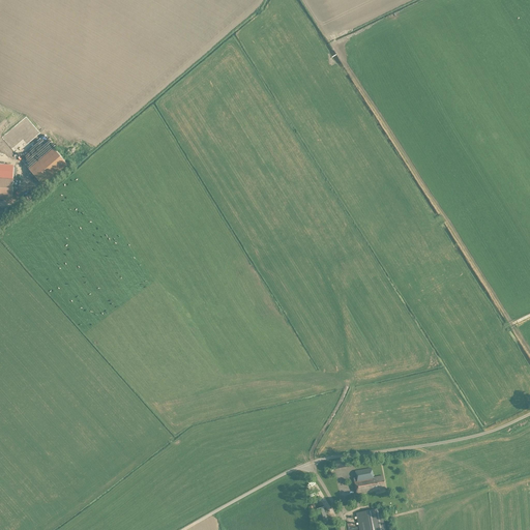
[(38,133),(25,117),(1,138),(15,153),(38,133)]
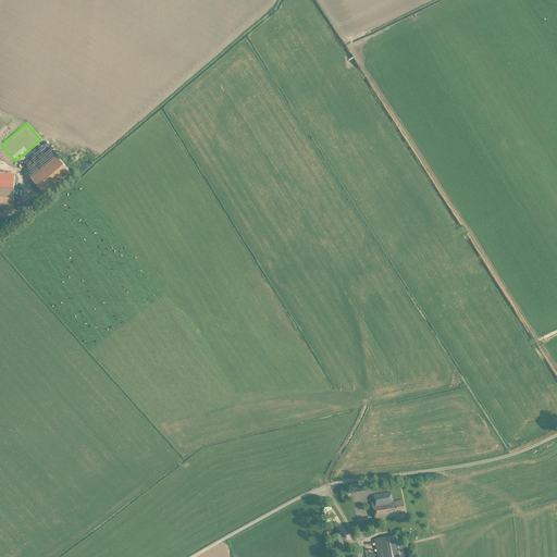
[(56,156),(35,173),(31,177),(45,195),(71,173),(56,156)]
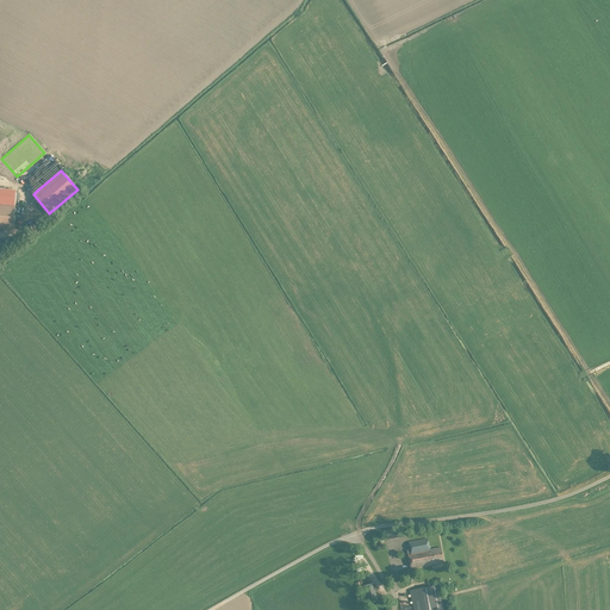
[(0,188),(0,228),(12,230),(16,190),(0,188)]
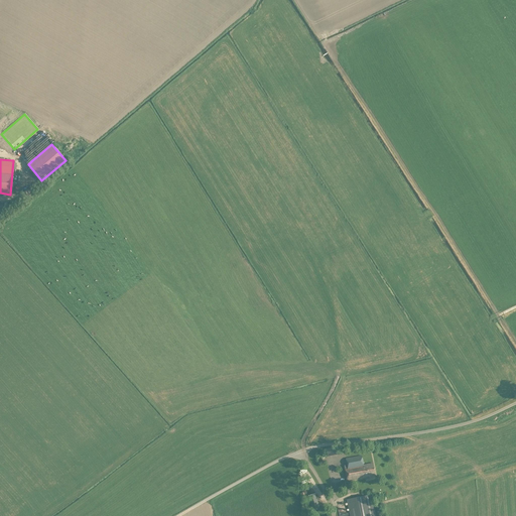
[(324,449),(325,457),(340,454),(339,446),(324,449)]
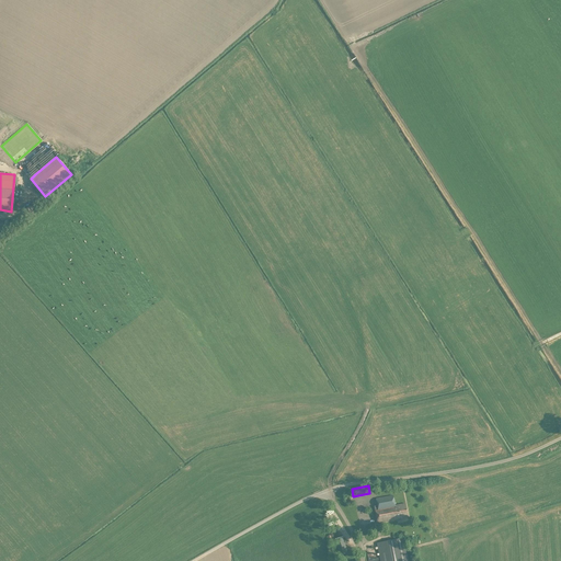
[(392,495),(375,499),(377,505),(374,506),(377,523),(408,516),(405,503),(395,505),(392,495)]
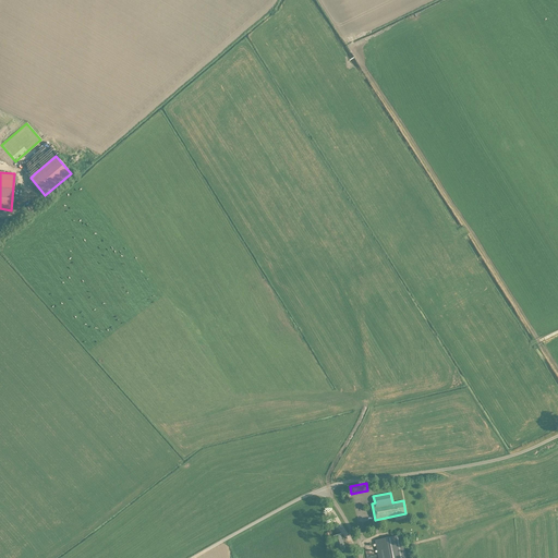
[(332,535),(337,552),(346,549),(341,533),(332,535)]
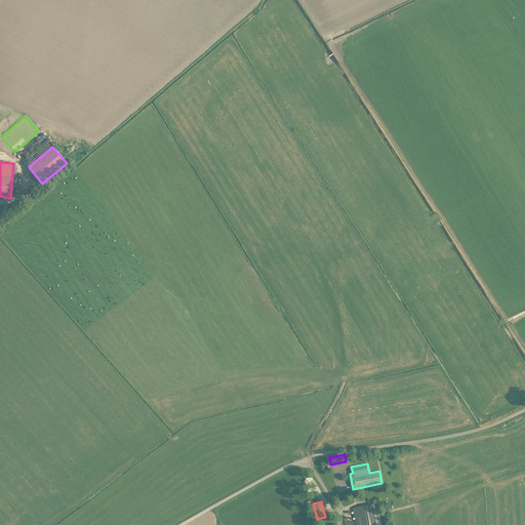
[(381,524),(377,502),(352,508),(355,524),(381,524)]
